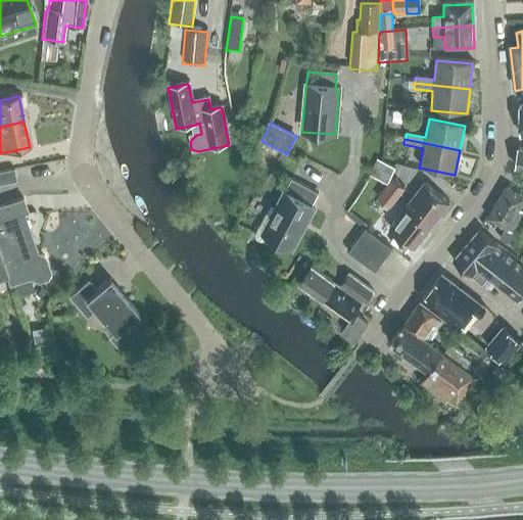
[(522,151),(517,150),(514,171),(522,171),(522,151)]
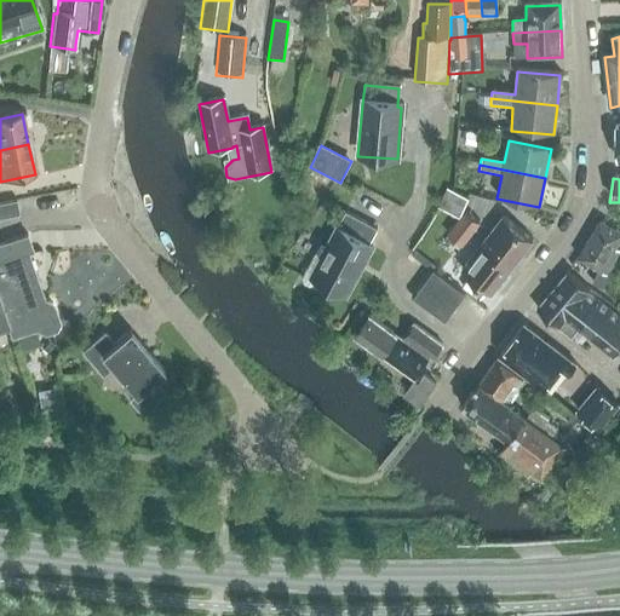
[(448,193),(438,212),(459,220),(468,201),(448,193)]
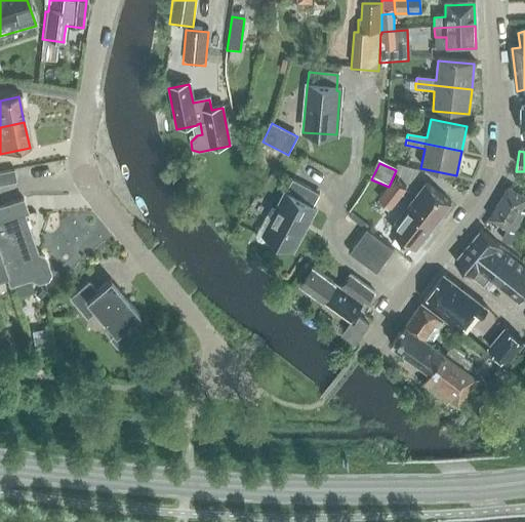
[(0,174),(0,176),(2,187),(15,184),(14,182),(12,172),(0,174)]
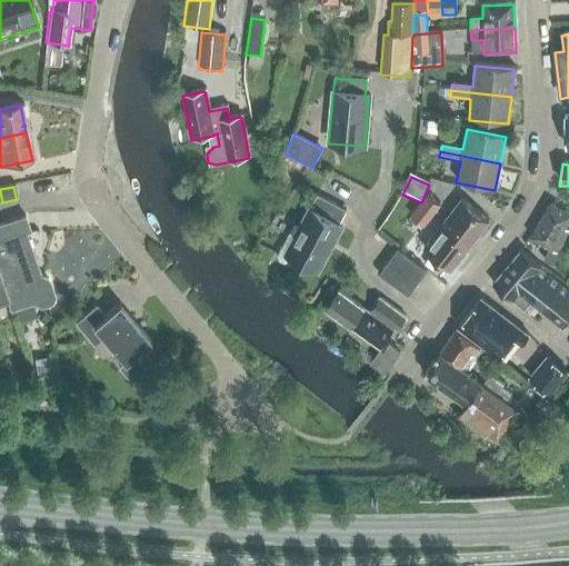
[(426,196),(418,207),(432,218),(440,207),(426,196)]
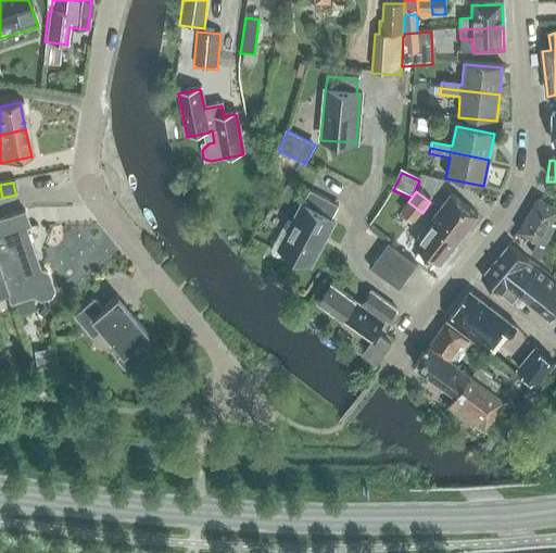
[(328,223),(337,208),(308,193),(278,250),(310,266),(331,225),(328,223)]
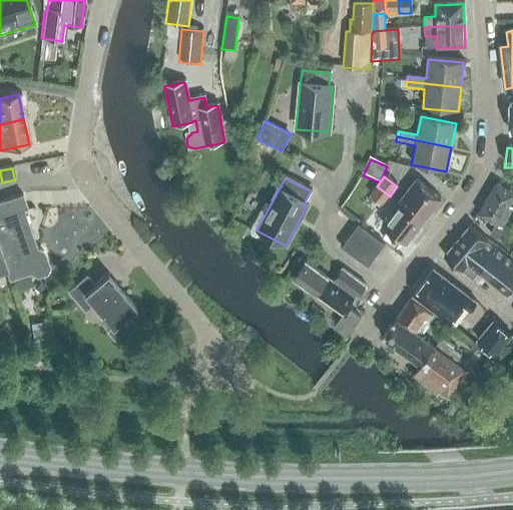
[(398,203),(422,222),(440,200),(415,181),(398,203)]
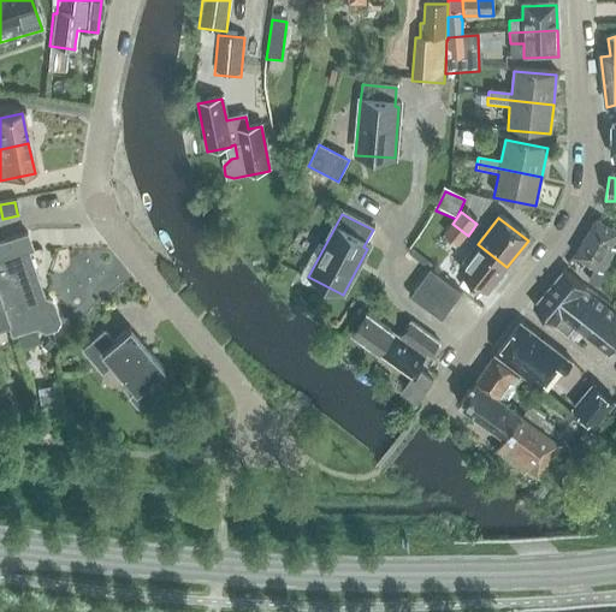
[(611,250),(615,241),(615,235),(596,221),(573,259),(600,275),(615,253),(611,250)]
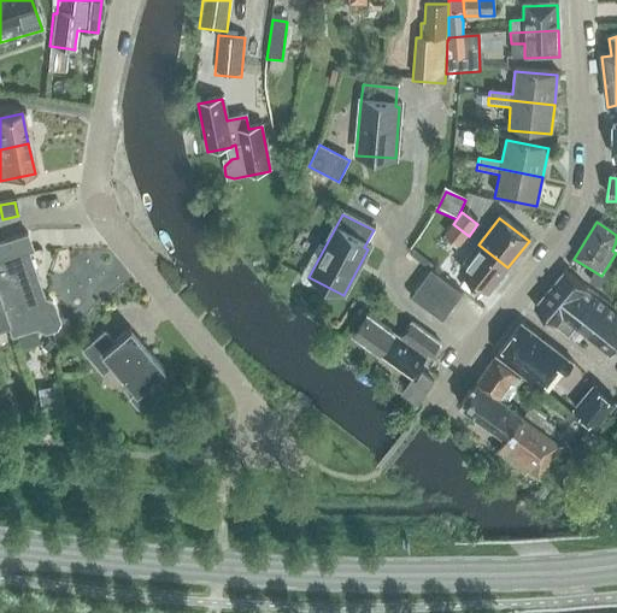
[(453,224),(444,235),(459,247),(469,236),(453,224)]
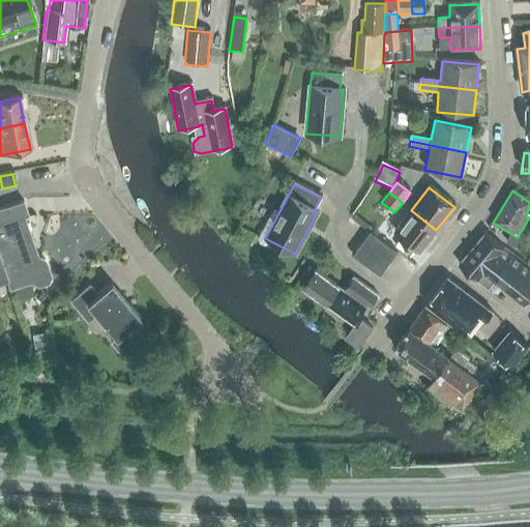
[(43,263),(36,259),(22,218),(27,216),(23,203),(0,210),(0,263),(6,281),(9,290),(30,283),(37,287),(47,284),(50,279),(43,263)]
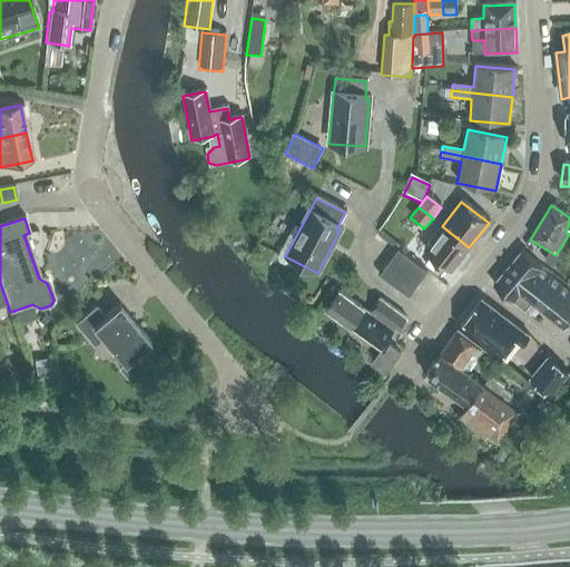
[(450,272),(469,247),(442,226),(423,251),(450,272)]
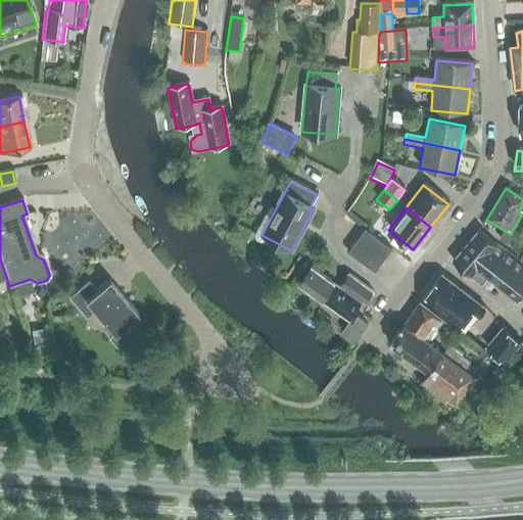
[(391,250),(365,231),(357,242),(383,262),(391,250)]
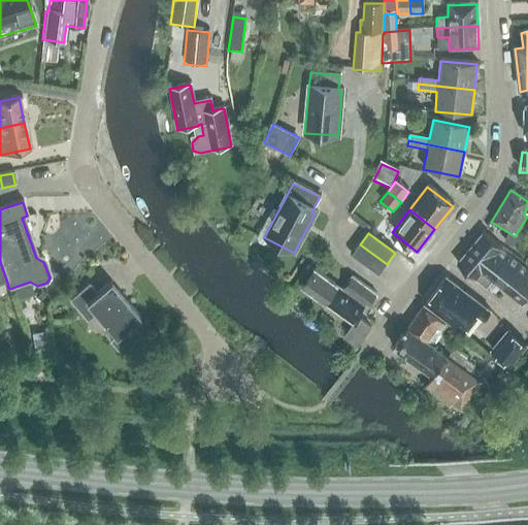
[(508,233),(502,243),(513,250),(519,238),(508,233)]
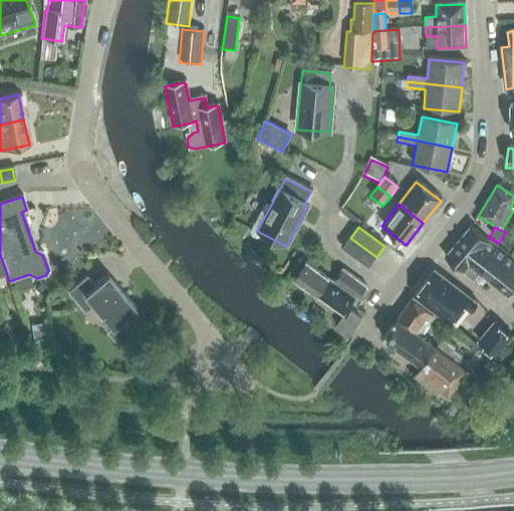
[(508,298),(513,290),(513,267),(486,245),(488,243),(470,228),(444,258),(473,282),(479,274),(508,298)]
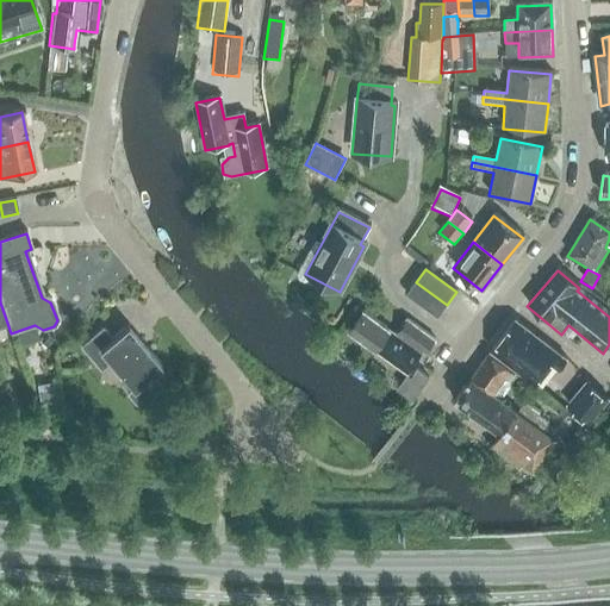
[(416,282),(406,295),(437,318),(447,305),(416,282)]
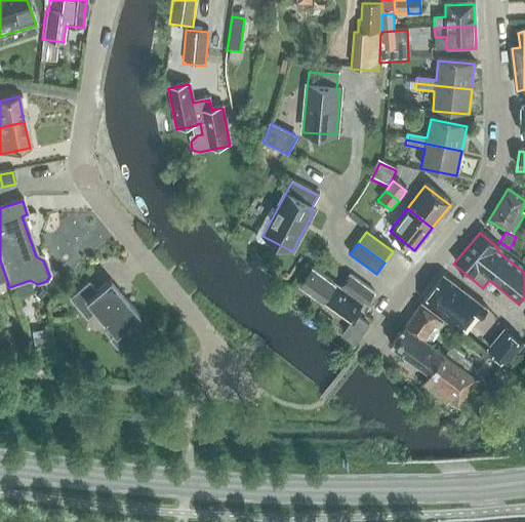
[(312,271),(299,287),(350,322),(361,306),(360,306),(363,303),(366,305),(373,294),(349,277),(338,290),(312,271)]
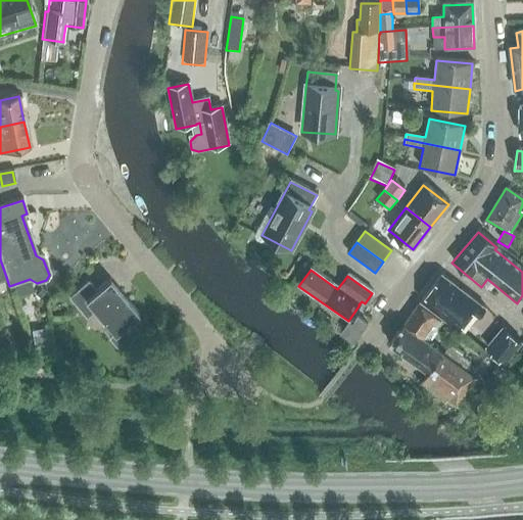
[(458,332),(464,324),(468,328),(476,318),(478,319),(485,310),(440,277),(421,303),(458,332)]
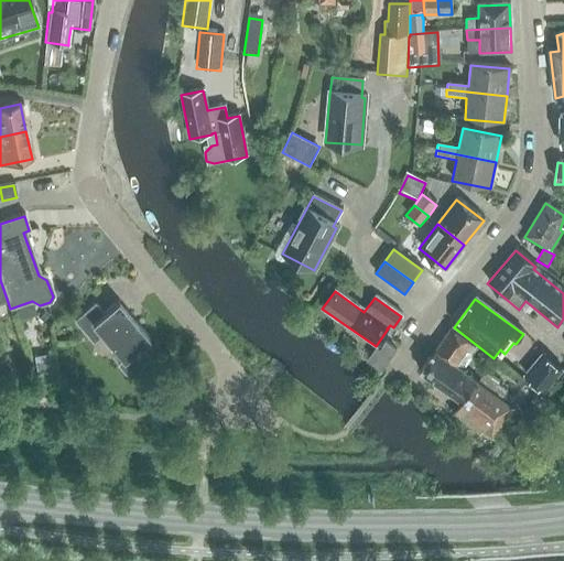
[(101,336),(122,362),(117,366),(129,380),(151,362),(139,347),(148,340),(117,303),(101,315),(94,305),(73,323),(91,345),(101,336)]
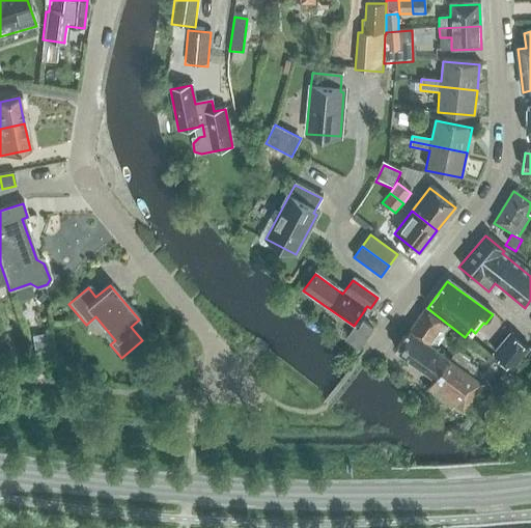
[(424,311),(411,331),(435,350),(449,329),(424,311)]
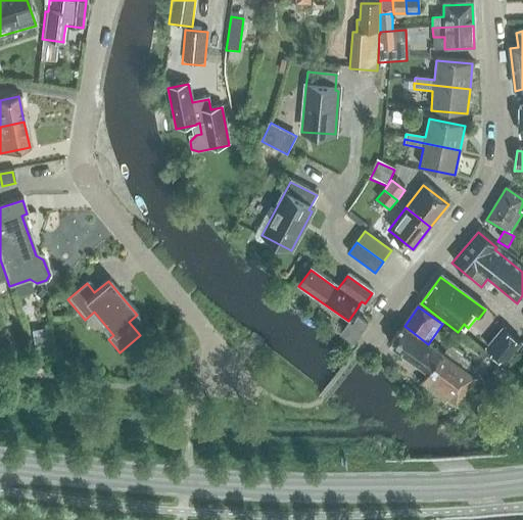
[(442,356),(428,344),(405,326),(389,347),(428,374),(419,386),(444,404),(447,402),(456,409),(477,380),(456,365),(462,355),(449,345),(442,356)]
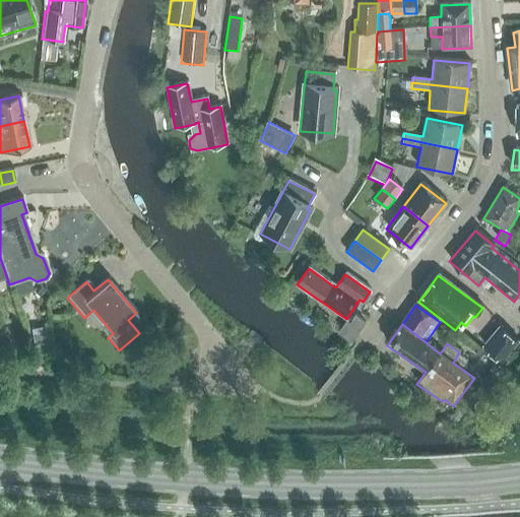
[(499,326),(481,346),(502,364),(519,342),(499,326)]
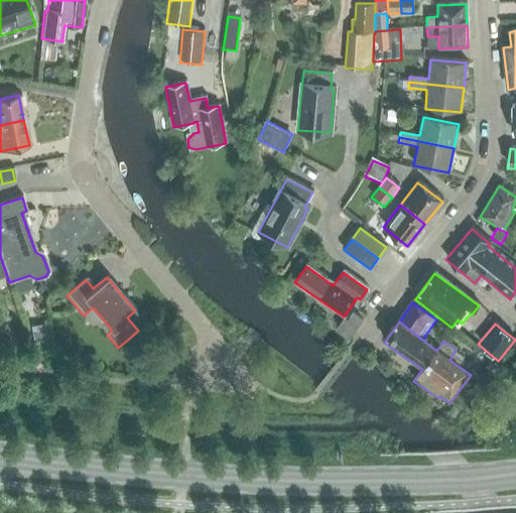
[(41,326),(30,328),(33,346),(44,344),(41,326)]
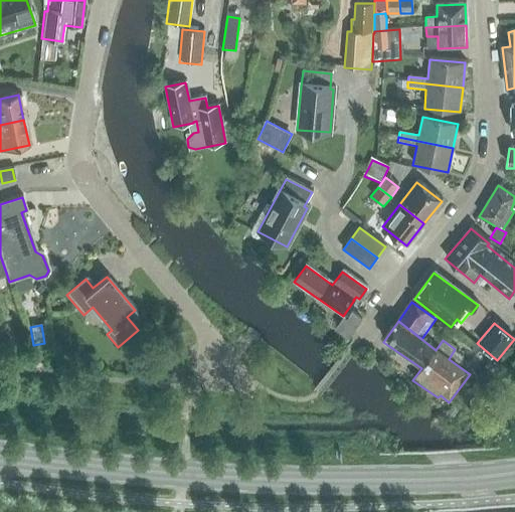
[(0,348),(2,355),(13,352),(9,341),(0,344),(0,348)]
